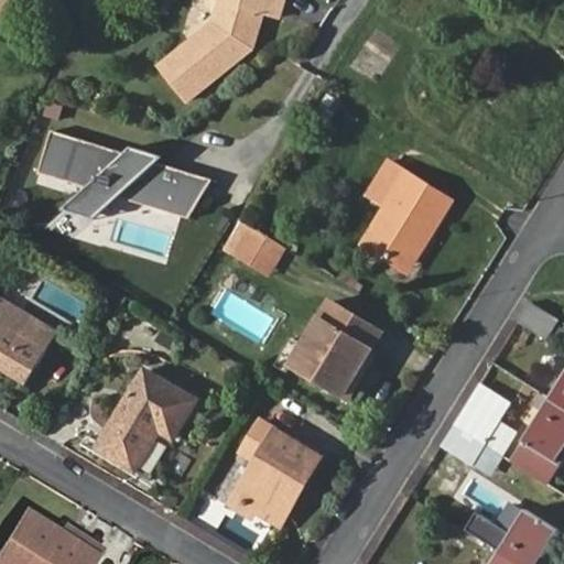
[(281,0),(217,0),(210,23),(155,67),(184,101),(249,49),(260,15),(275,19),(281,0)]
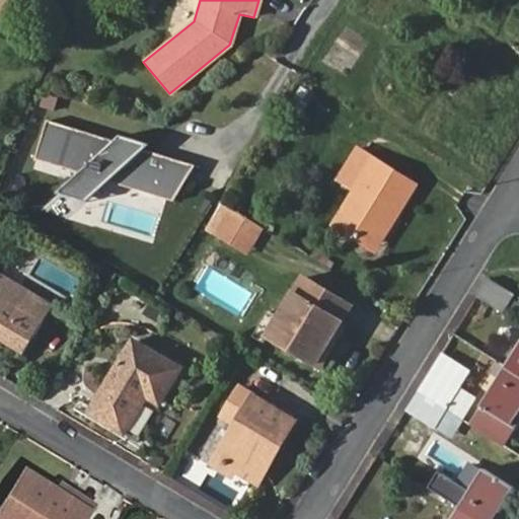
[(115,142),(47,121),(34,160),(80,173),(97,193),(109,182),(173,202),(195,166),(145,151),(150,146),(121,137),(115,142)]
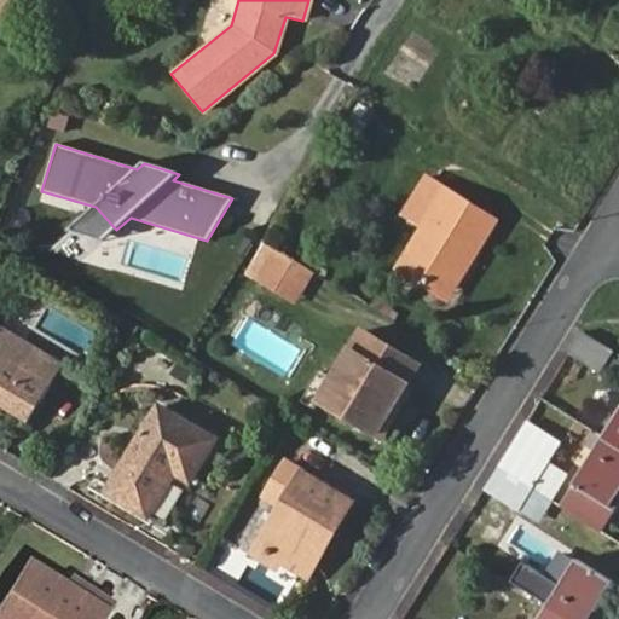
[(399,266),(440,293),(463,256),(470,262),(495,224),(446,194),(399,266)]
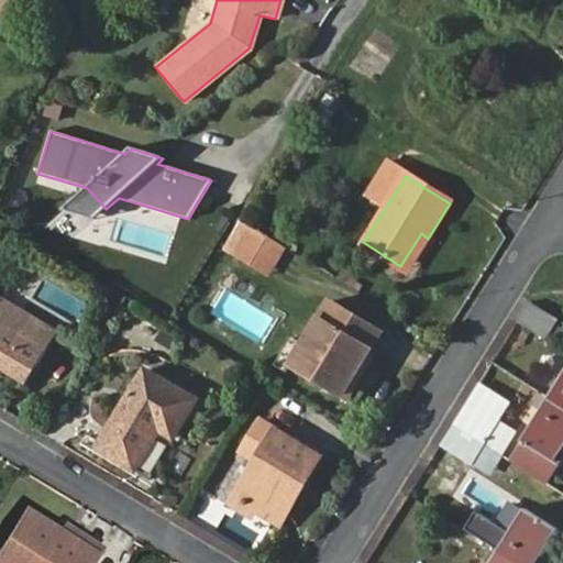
[(271,276),(287,250),(251,228),(234,255),(271,276)]
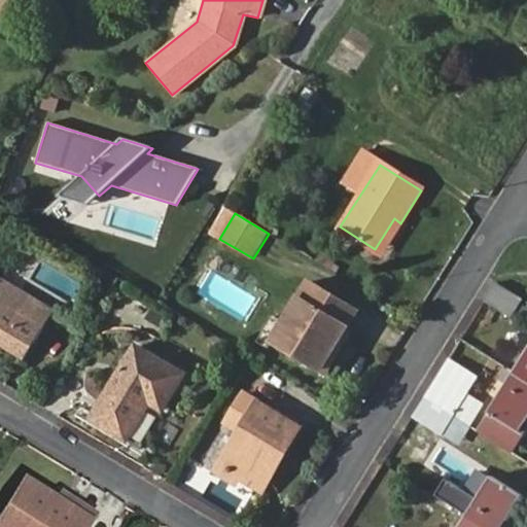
[(394,218),(375,249),(382,253),(400,223),(394,218)]
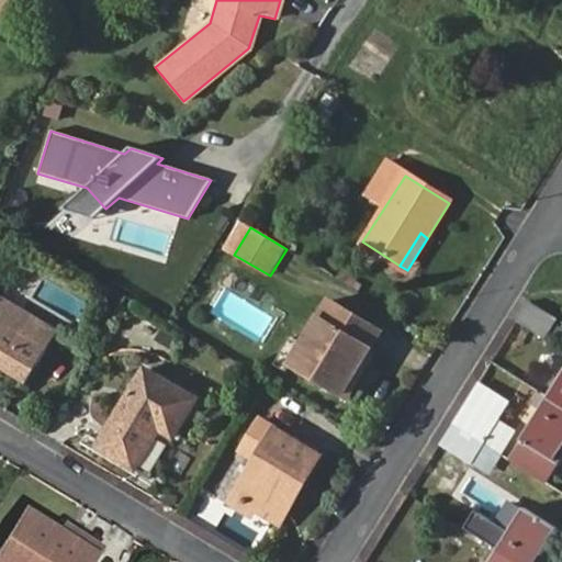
[(226,288),(211,308),(225,319),(227,317),(258,339),(272,321),(226,288)]
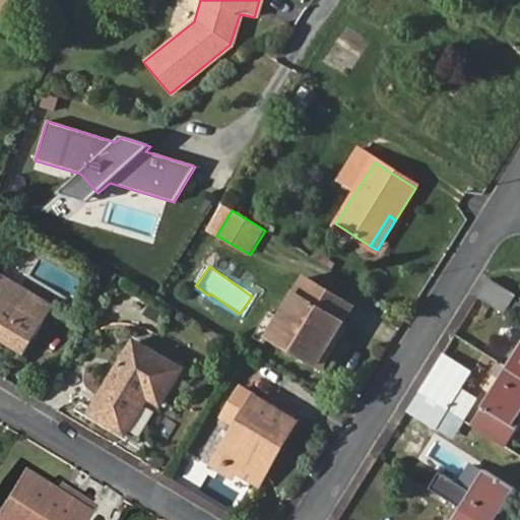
[(0,273),(0,294),(18,305),(27,290),(0,273)]
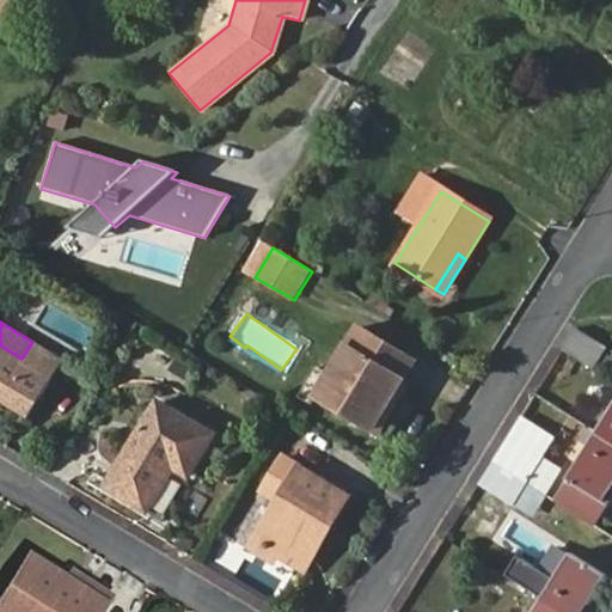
[(319,398),(374,432),(415,362),(359,328),(319,398)]
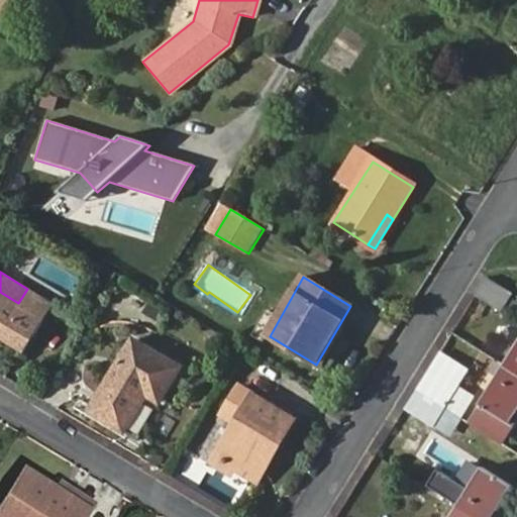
[(485,277),(473,295),(501,312),(512,294),(485,277)]
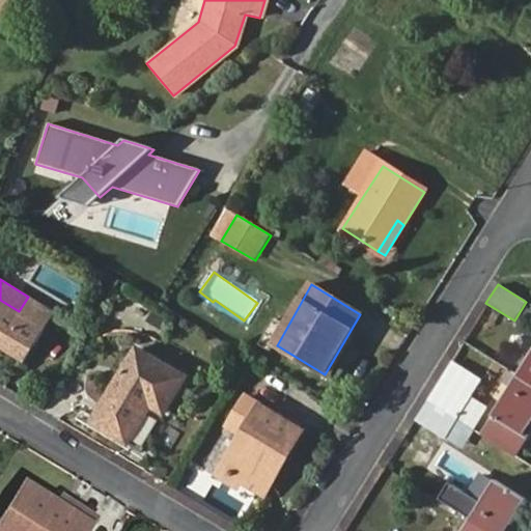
[(19,311),(0,300),(0,344),(28,362),(57,314),(28,297),(19,311)]
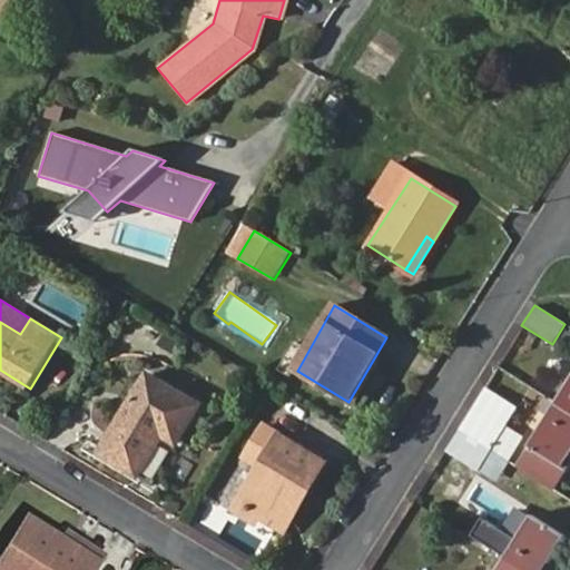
[(198,408),(146,374),(98,453),(137,478),(161,436),(175,444),(198,408)]
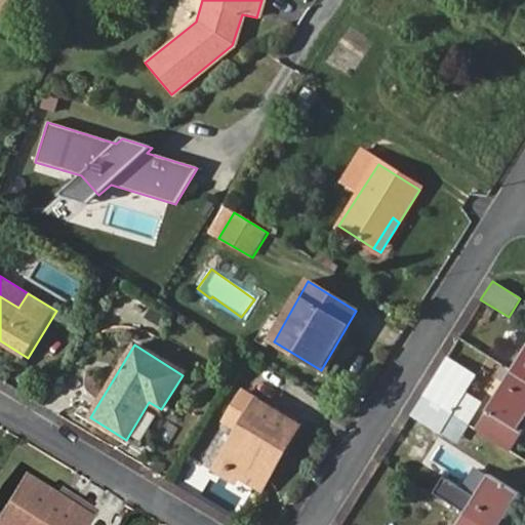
[(524,347),(511,371),(524,380),(524,347)]
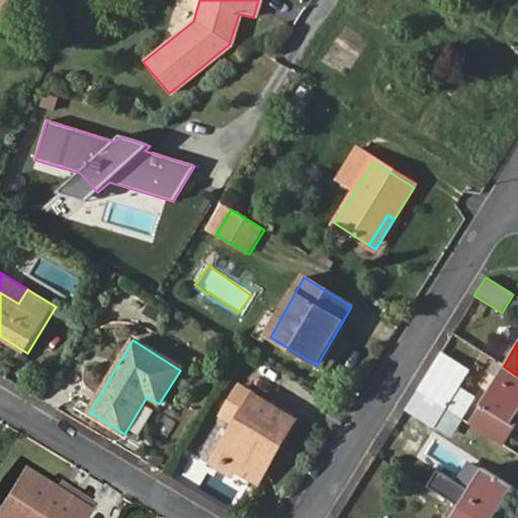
[(498,443),(517,411),(517,375),(504,366),(492,359),(486,369),(497,376),(466,423),(498,443)]
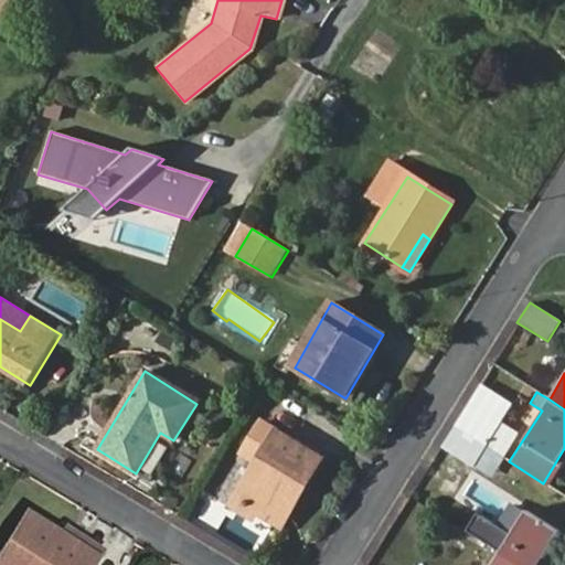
[(452,427),(486,448),(502,458),(518,434),(468,402),(452,427)]
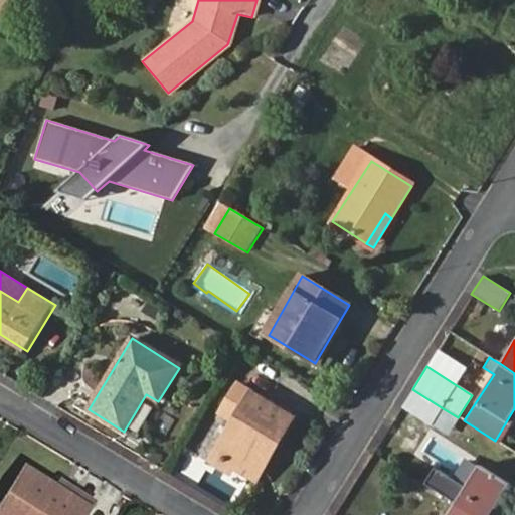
[(277,434),(283,439),(295,419),(242,386),(225,415),(238,423),(216,459),(249,478),(277,434)]
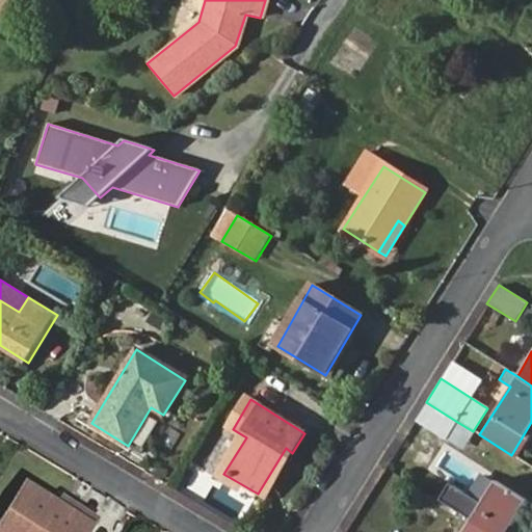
[(447,440),(457,422),(426,402),(416,419),(447,440)]
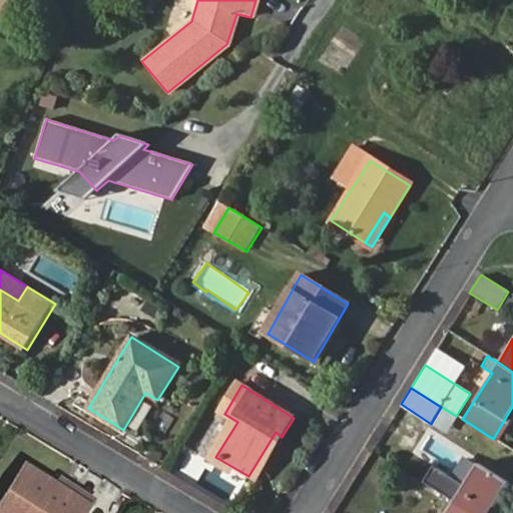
[(255,481),(282,437),(276,432),(248,476),(255,481)]
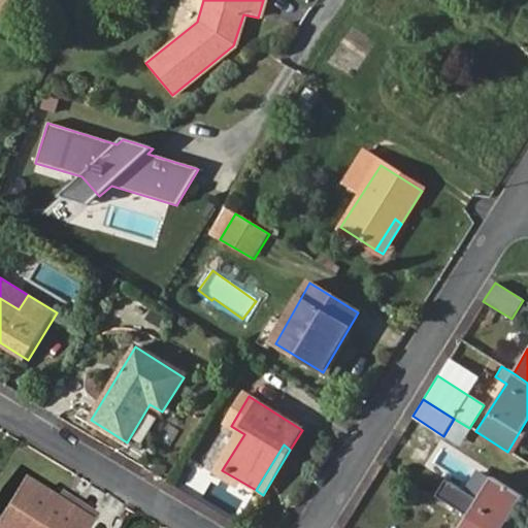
[(491,477),(466,518),(482,527),(503,527),(523,497),(491,477)]
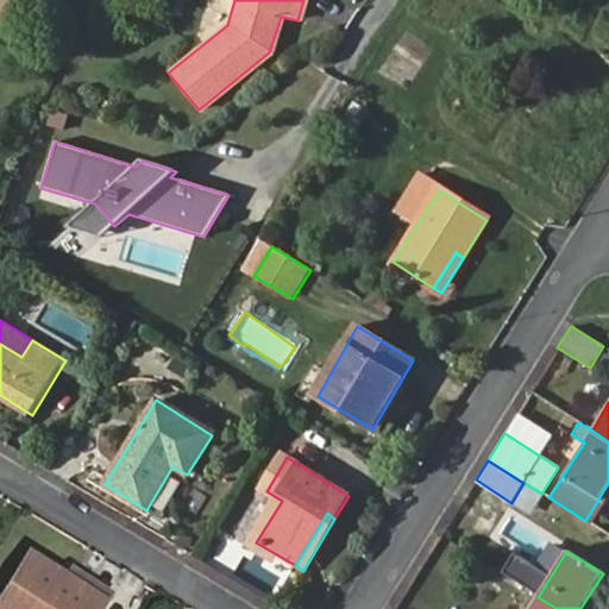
[(1,608),(96,608),(64,589),(29,566),(1,608)]
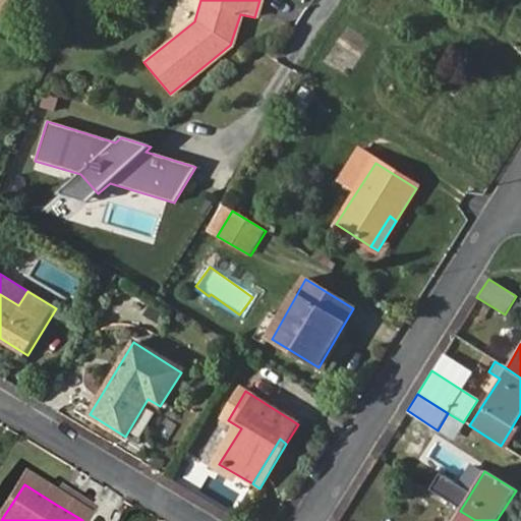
[(60,496),(55,504),(82,520),(94,520),(96,518),(60,496)]
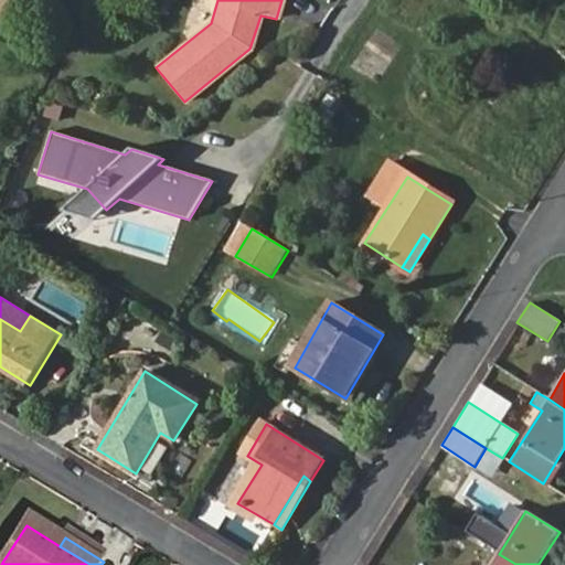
[(515,564),(499,554),(491,564),(515,564)]
